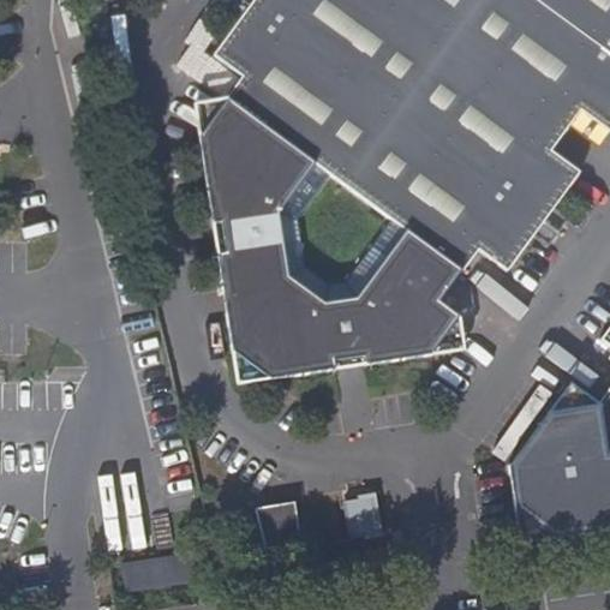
[(255,0),(240,21),(215,54),(245,76),(231,96),(202,136),(216,223),(227,222),(232,251),(220,252),(235,352),(275,376),(339,366),(338,358),(368,353),(369,362),(434,352),(460,316),(440,300),(461,270),(462,270),(478,247),(506,269),(533,232),(552,205),(579,168),(551,148),(579,108),(608,129),(609,126),(609,0),(255,0)]
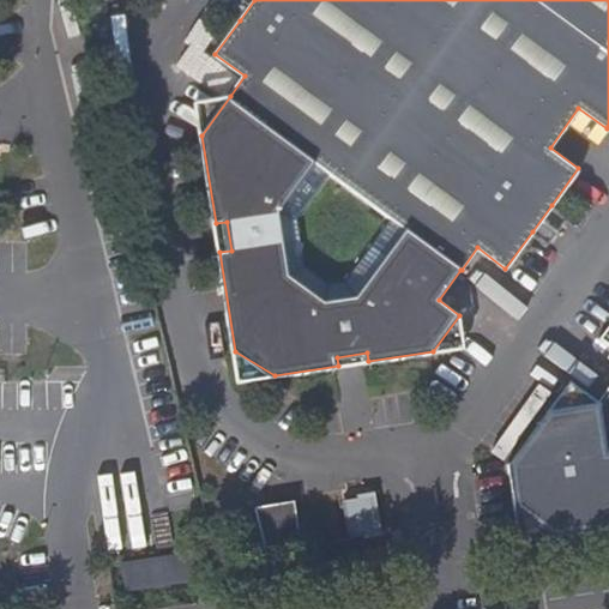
[(233,0),(227,8),(240,20),(254,0),(233,0)]
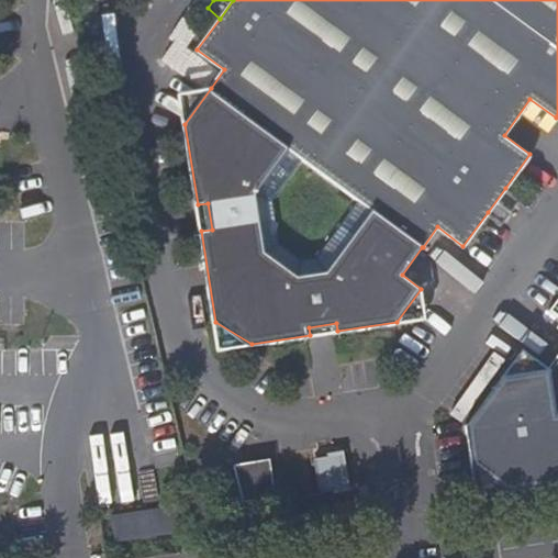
[(180,93),(185,124),(211,88),(180,93)]
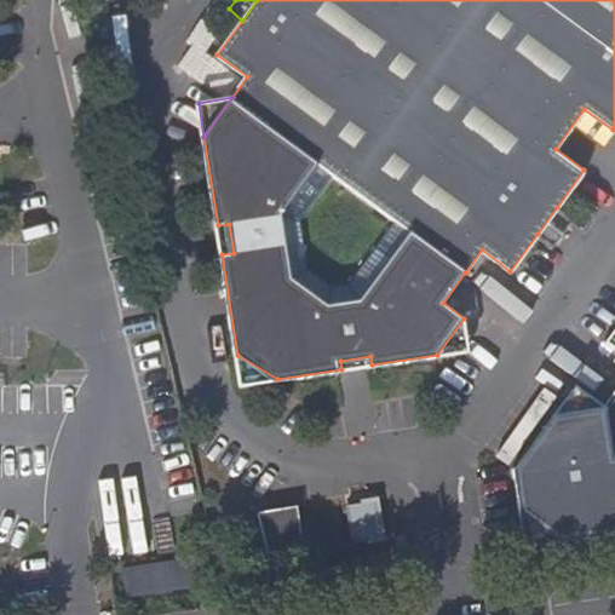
[(572,218),(557,207),(538,234),(552,243),(572,218)]
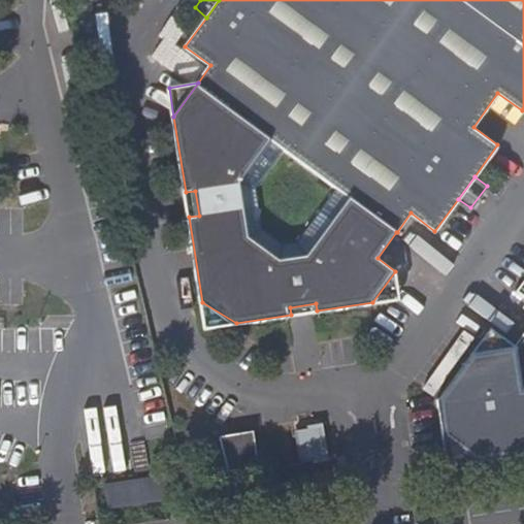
[(195,191),(186,192),(189,217),(199,216),(195,191)]
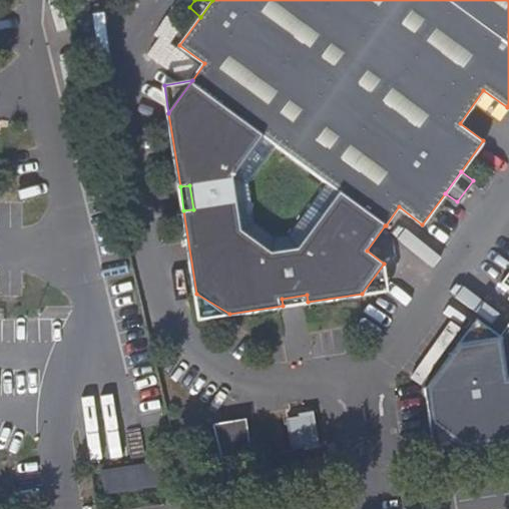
[(389,290),(384,264),(362,294),(389,290)]
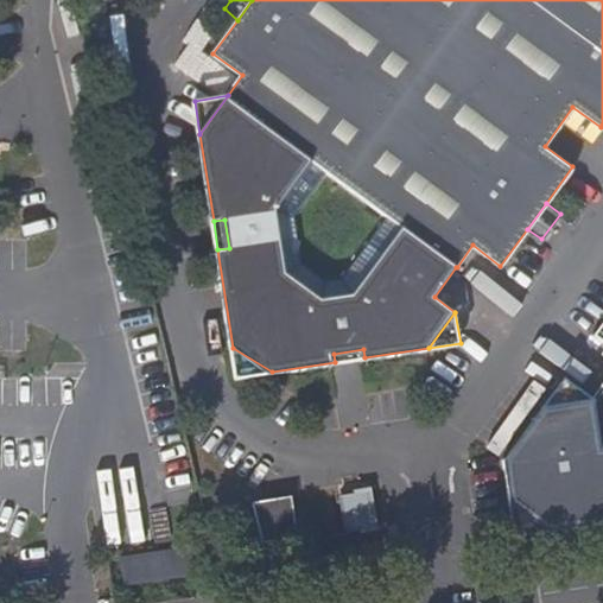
[(602,378),(590,395),(545,402),(505,458),(513,500),(553,528),(602,521),(602,324),(596,334),(602,338),(602,378)]
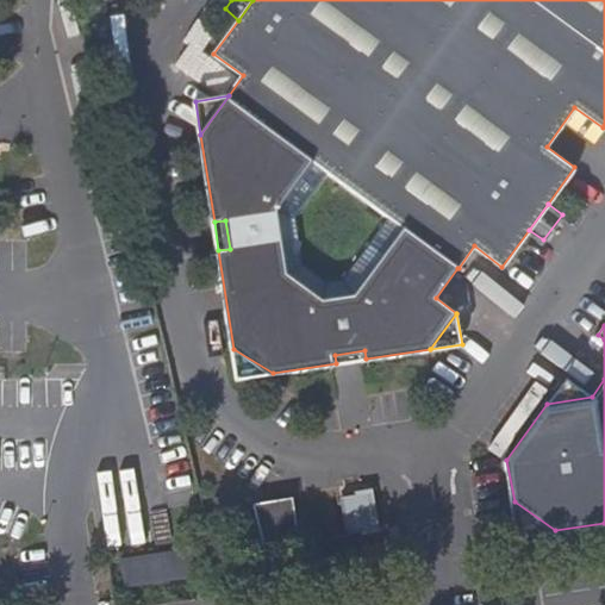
[(273,373),(234,349),(238,379),(273,373)]
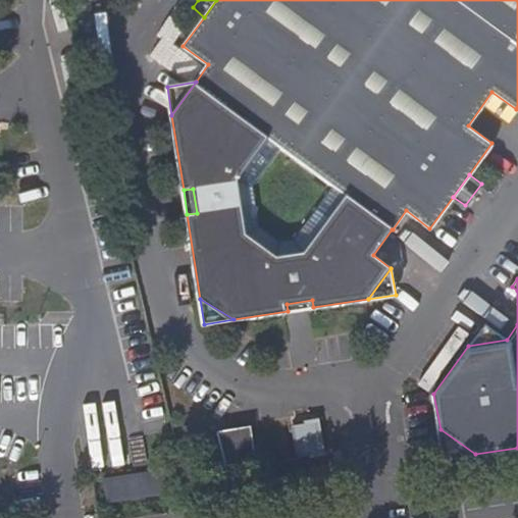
[(287,304),(288,311),(313,307),(312,300),(287,304)]
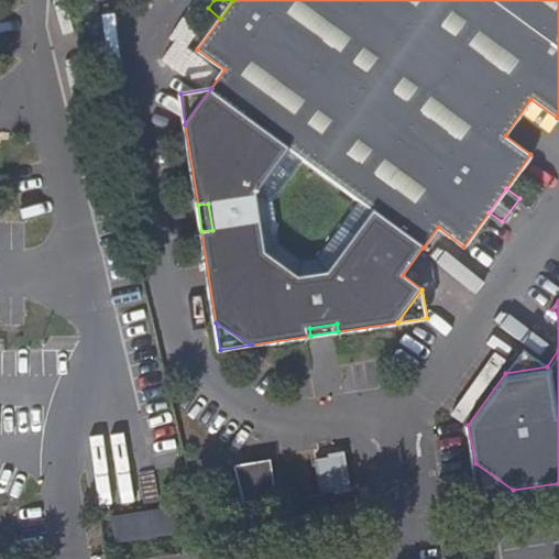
[(524,349),(505,373),(547,366),(524,349)]
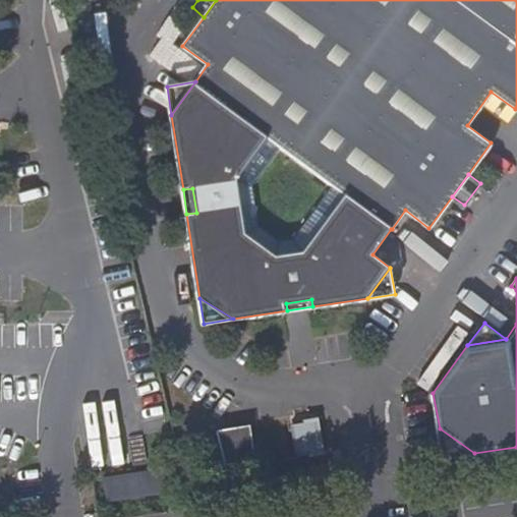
[(299,417),(301,451),(329,449),(327,415),(299,417)]
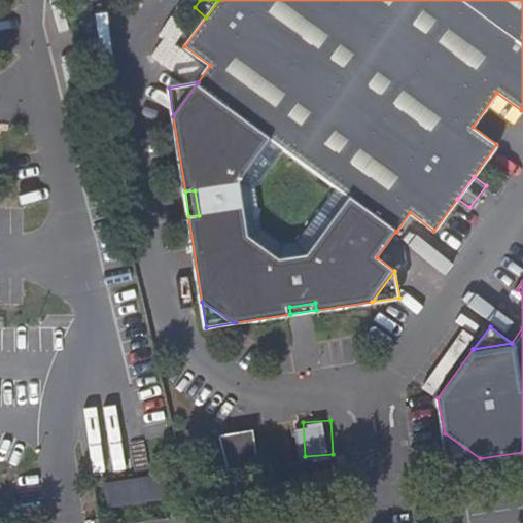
[(254,428),(224,433),(231,468),(260,464),(254,428)]
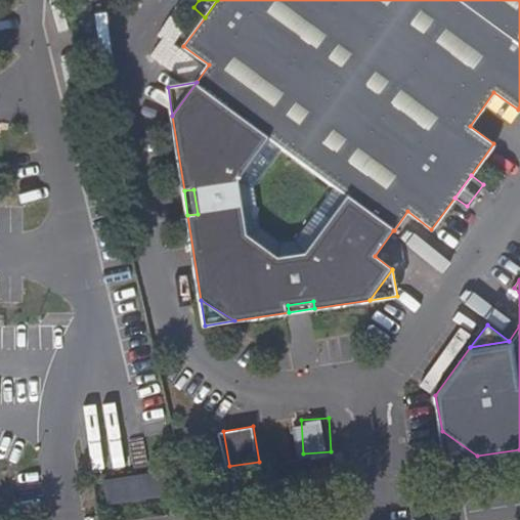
[(477,456),(442,431),(448,461),(477,456)]
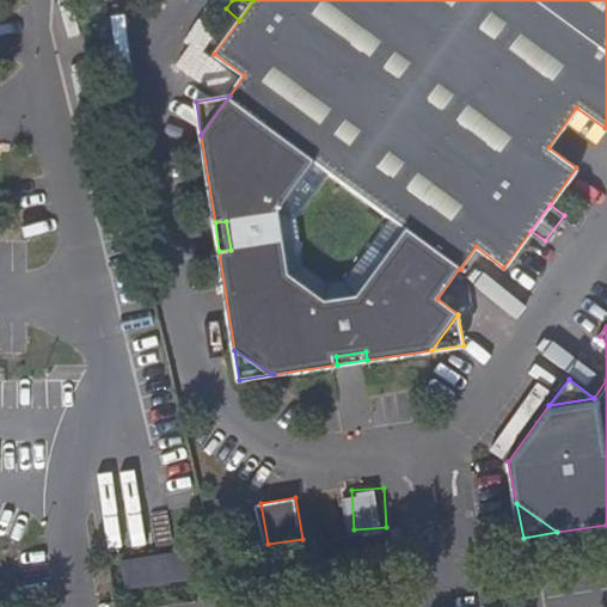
[(208,543),(128,555),(133,582),(212,570),(208,543)]
